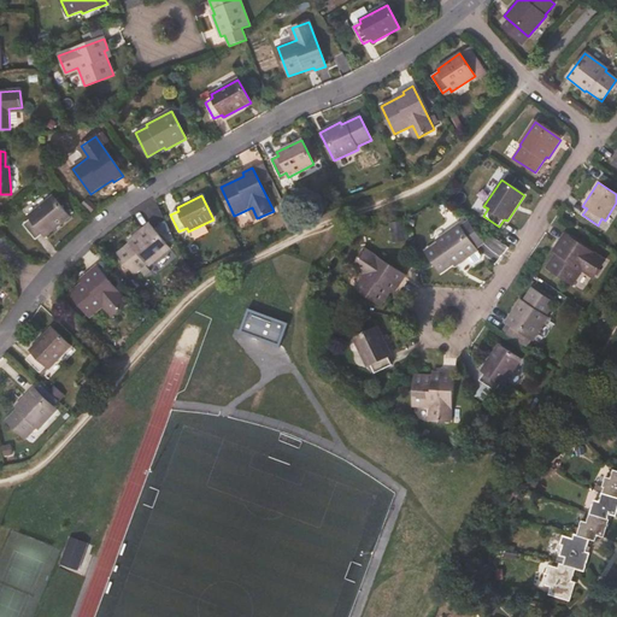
[(69,217),(53,197),(28,216),(30,219),(24,225),(35,239),(42,234),(45,236),(69,217)]
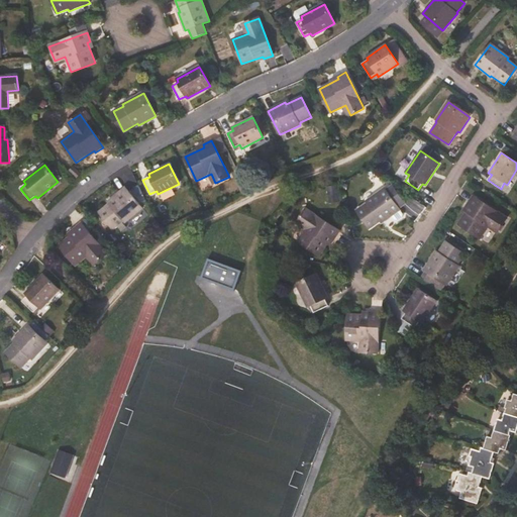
[(141,209),(124,188),(110,201),(111,202),(98,213),(113,230),(122,222),(124,223),(141,209)]
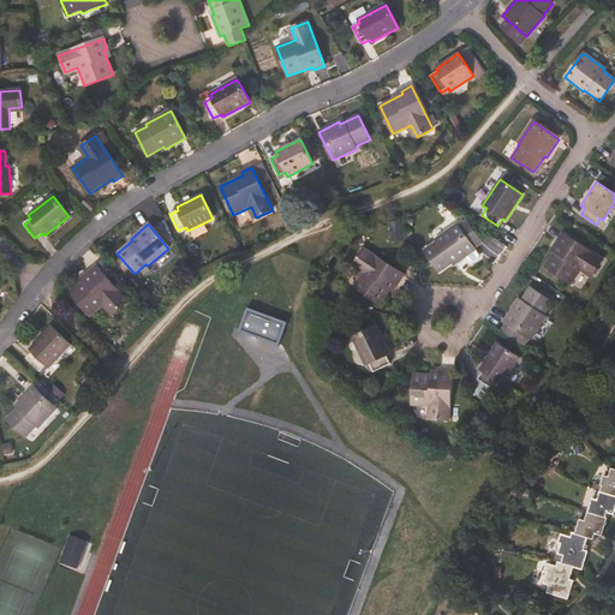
[(475,250),(458,225),(434,242),(436,243),(424,251),(440,273),(454,262),(457,264),(475,250)]
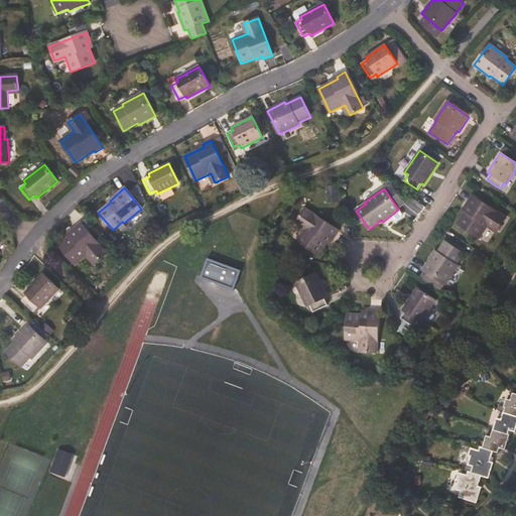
[(505,218),(472,196),(467,204),(469,206),(457,224),(479,238),(488,225),(497,230),(505,218)]
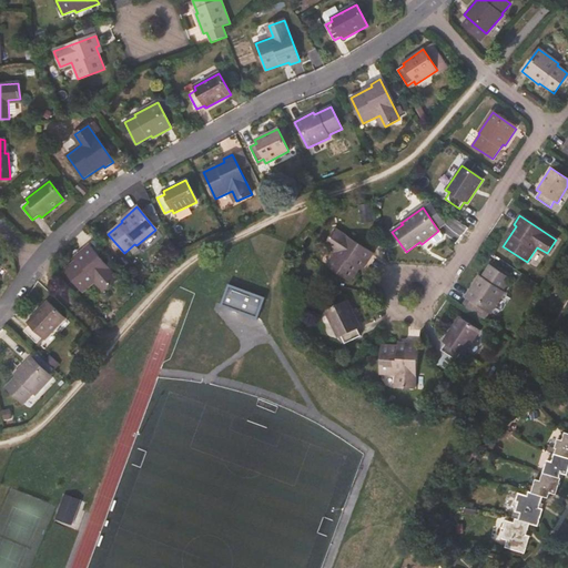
[(372,254),(336,230),(327,243),(336,250),(327,265),(351,281),(365,261),(367,262),(372,254)]
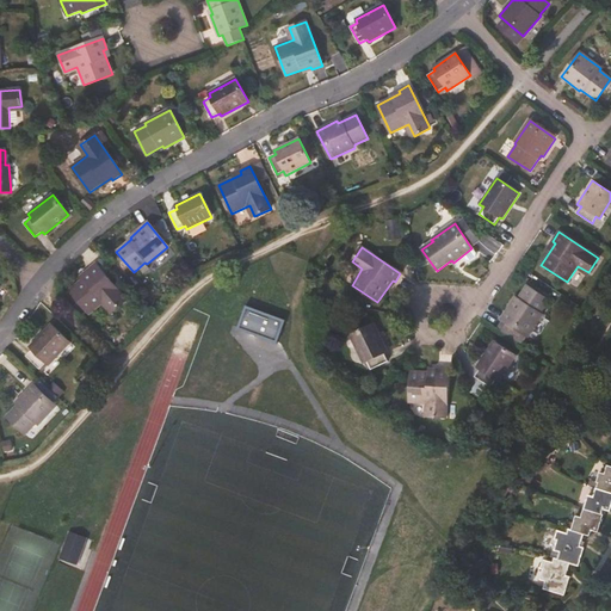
[(127,300),(96,264),(87,271),(88,273),(69,290),(90,314),(104,302),(112,312),(127,300)]
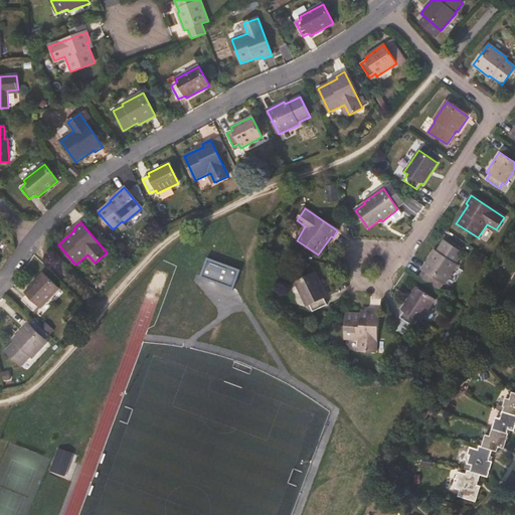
[(462,253),(444,241),(435,254),(433,253),(422,269),(427,273),(440,281),(445,284),(458,266),(456,264),(462,253)]
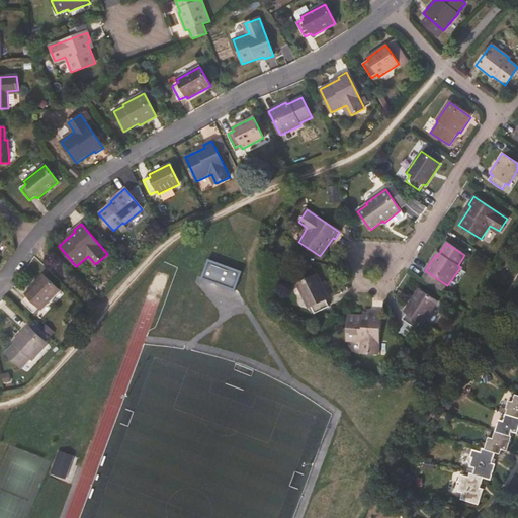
[(241,272),(208,261),(202,279),(235,290),(241,272)]
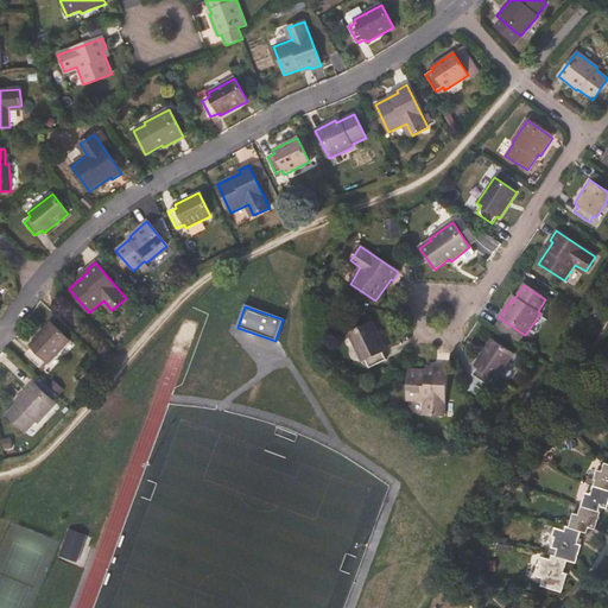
[(385,350),(372,322),(348,334),(361,362),(365,360),(368,368),(385,360),(381,352),(385,350)]
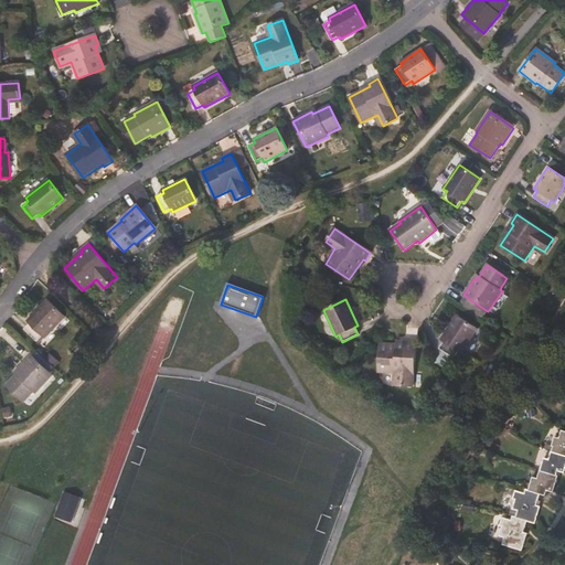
[(482,308),(469,299),(462,308),(477,317),(482,308)]
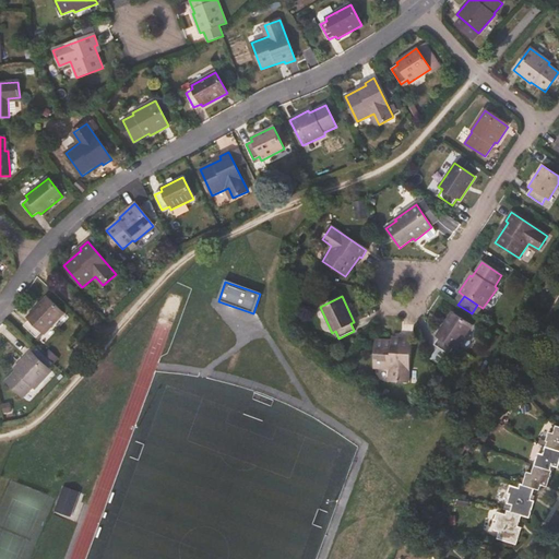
[(64,313),(46,297),(26,318),(28,320),(24,326),(36,339),(42,332),(44,334),(64,313)]
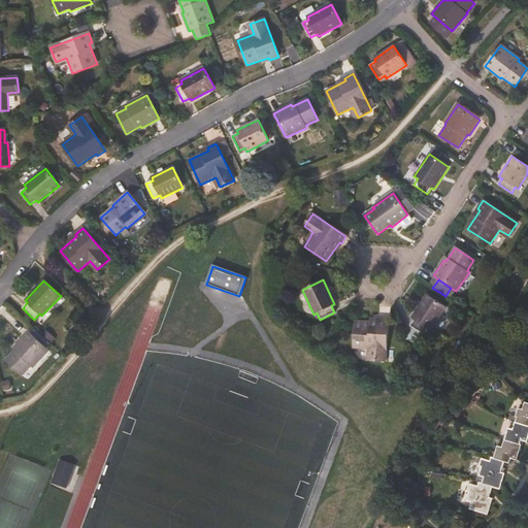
[(446,307),(426,295),(411,318),(415,320),(410,326),(424,335),(428,329),(431,330),(446,307)]
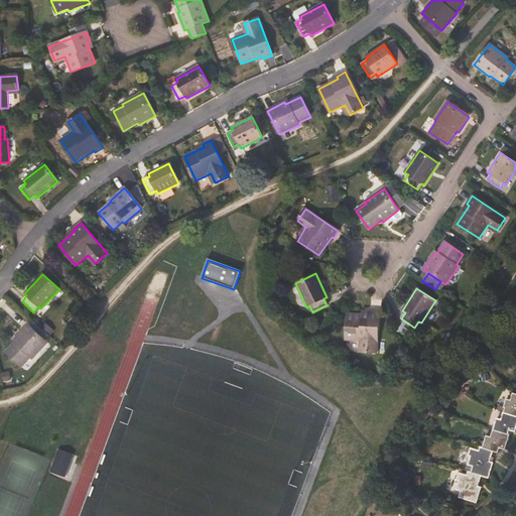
[(379,313),(369,312),(369,314),(347,313),(345,340),(362,342),(361,353),(377,354),(379,313)]
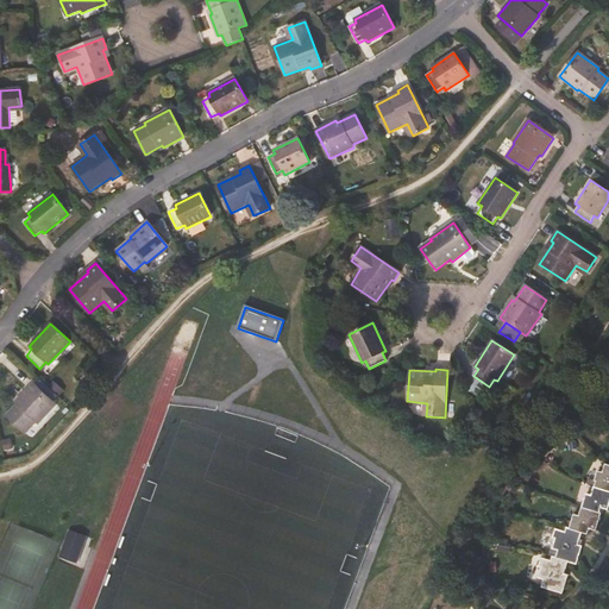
[(98,378),(89,370),(81,378),(89,387),(98,378)]
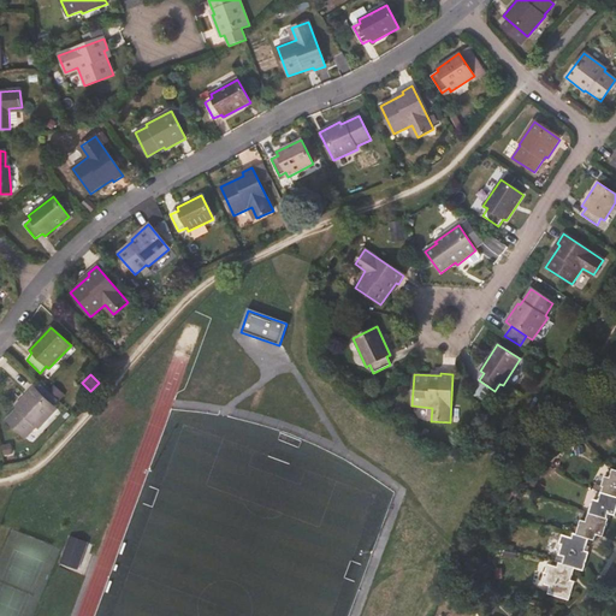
[(57,409),(33,388),(17,404),(19,407),(6,420),(25,438),(35,428),(37,430),(57,409)]
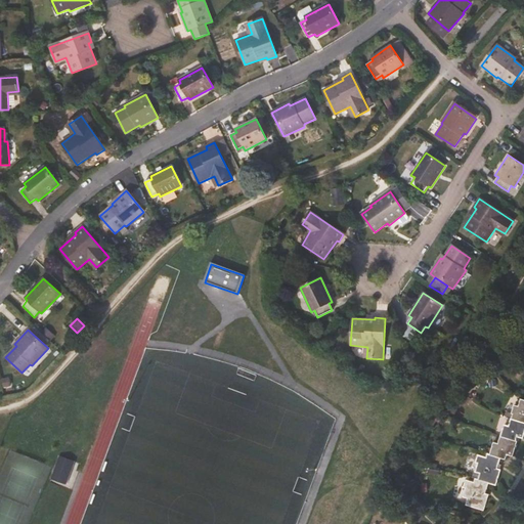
[(513,418),(523,421),(523,399),(522,399),(519,406),(515,405),(513,413),(515,413),(513,418)]
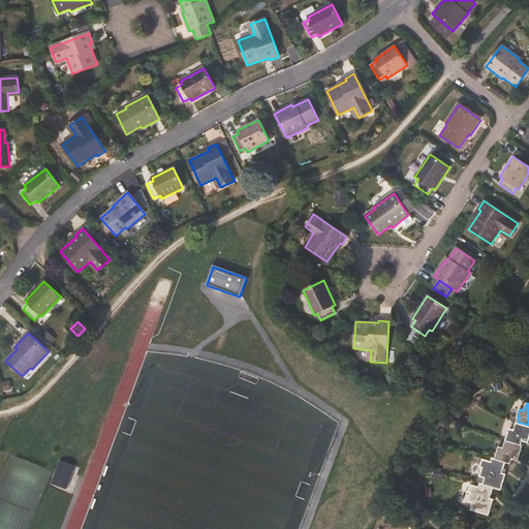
[(506,441),(521,445),(522,440),(527,442),(528,437),(528,425),(518,422),(515,431),(510,429),(506,441)]
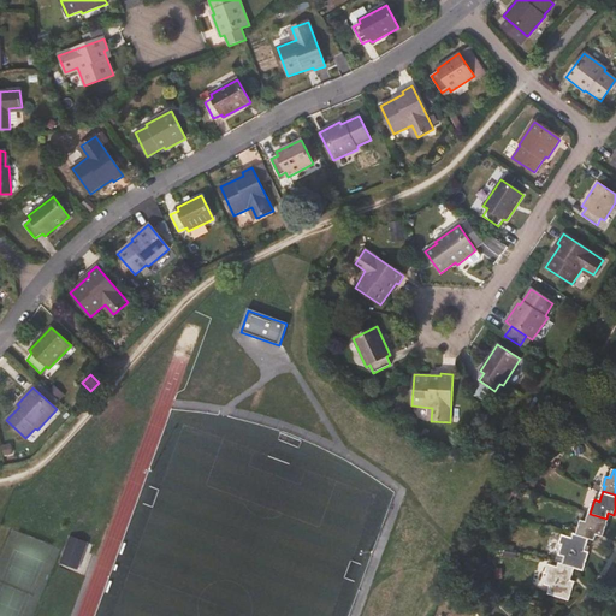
[(578,535),(588,539),(593,540),(596,534),(602,537),(608,520),(606,519),(590,514),(587,522),(582,521),(578,535)]
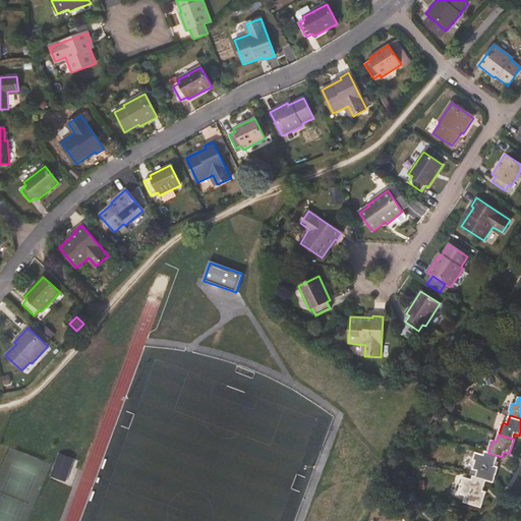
[(475,477),(485,480),(493,483),(498,467),(494,466),(498,456),(488,453),(484,452),(483,456),(475,453),(473,460),(475,461),(473,470),(477,471),(475,477)]
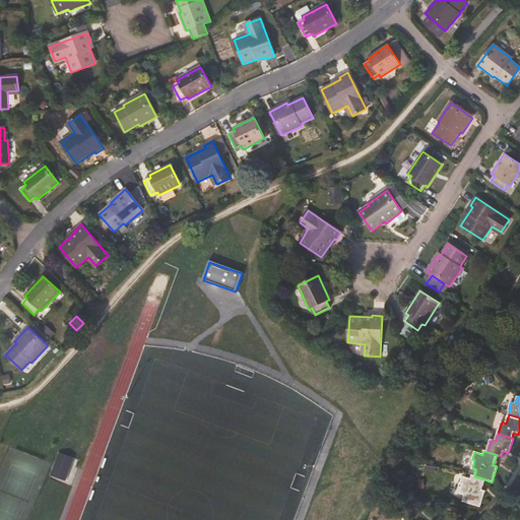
[(75,457),(59,452),(51,475),(67,480),(75,457)]
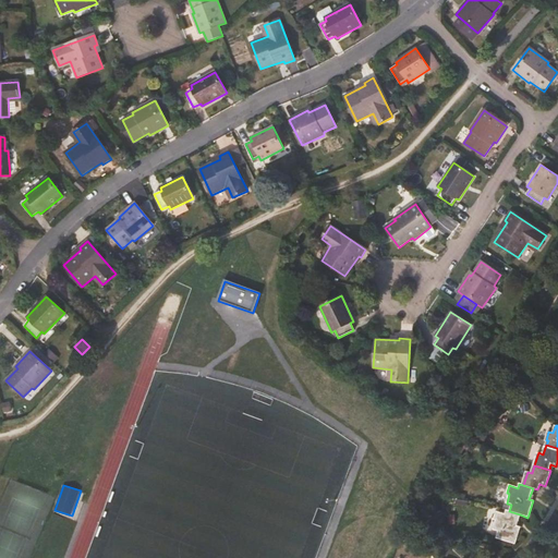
[(517,525),(520,514),(509,511),(507,510),(505,514),(497,512),(494,520),(496,521),(494,530),(498,532),(496,538),(514,544),(520,526),(517,525)]
